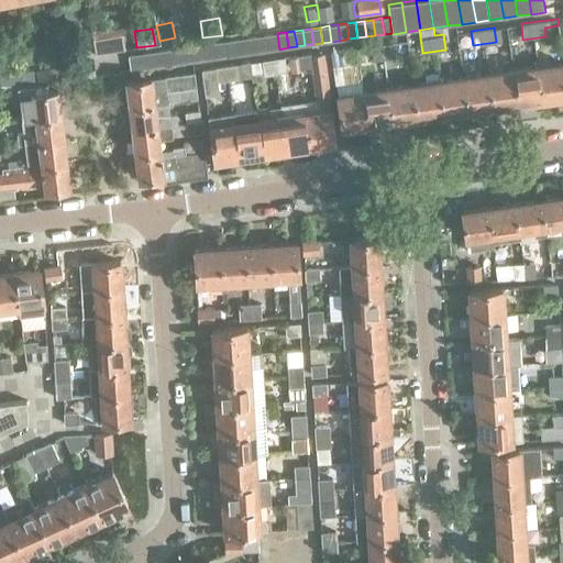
[(271,51),(279,50),(277,33),(268,34),(271,51)]
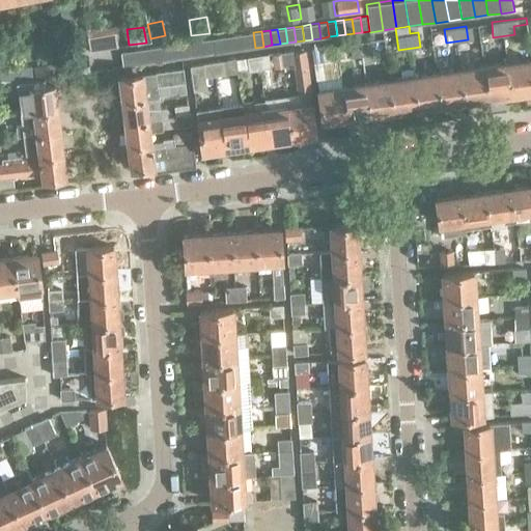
[(247,49),(255,48),(253,32),(245,34),(247,49)]
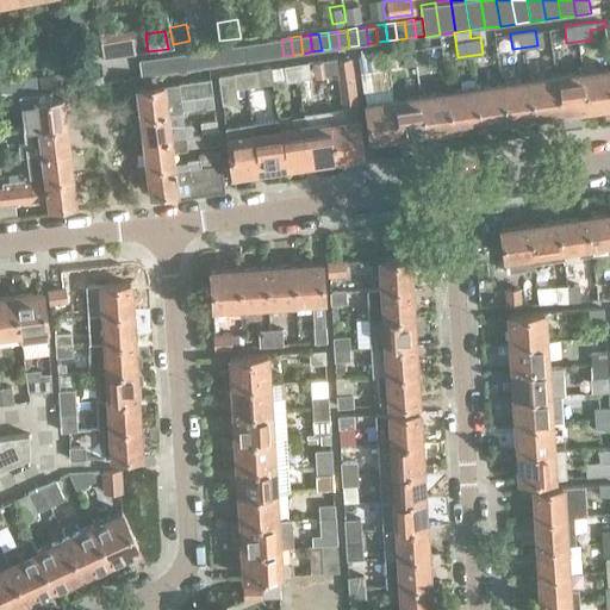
[(272,41),(274,57),(284,56),(281,39),(272,41)]
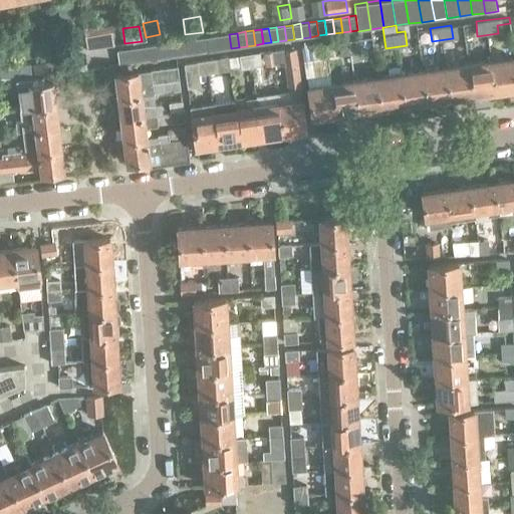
[(223,49),(231,48),(229,34),(221,35),(223,49)]
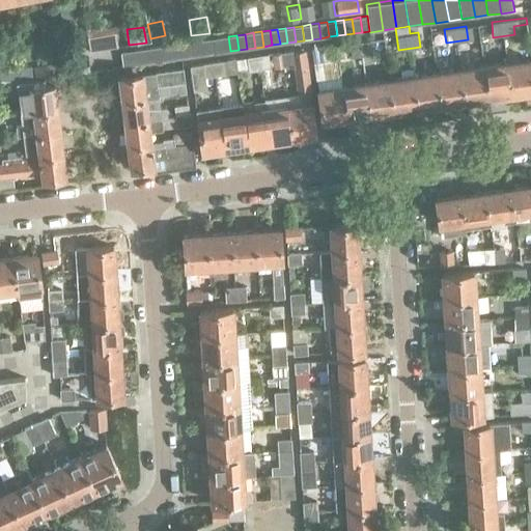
[(222,52),(230,51),(228,36),(220,37),(222,52)]
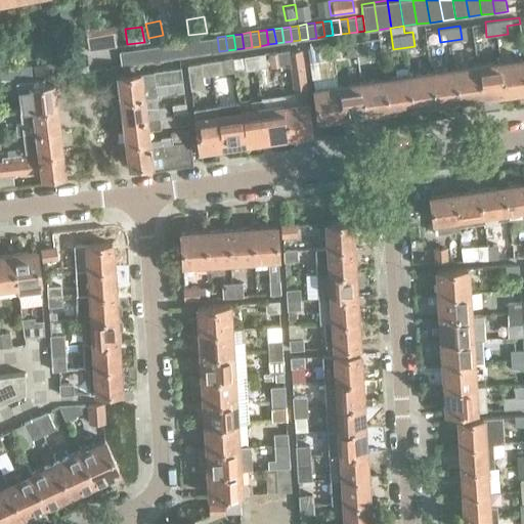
[(211,53),(219,51),(217,37),(209,38),(211,53)]
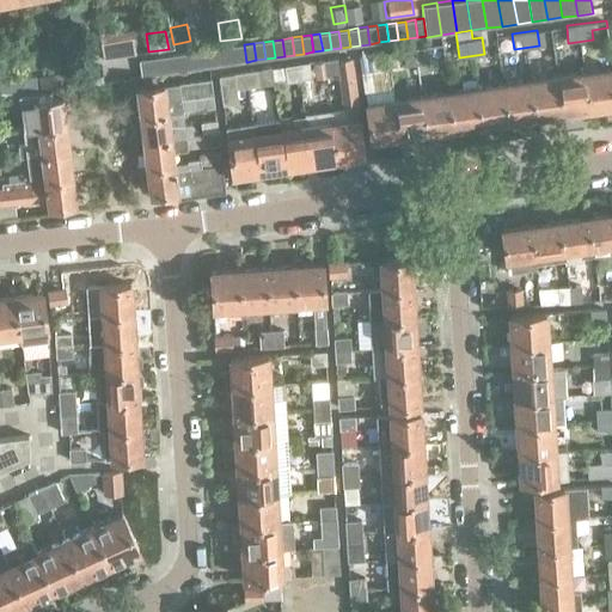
[(237,63),(246,62),(244,44),(234,46),(237,63)]
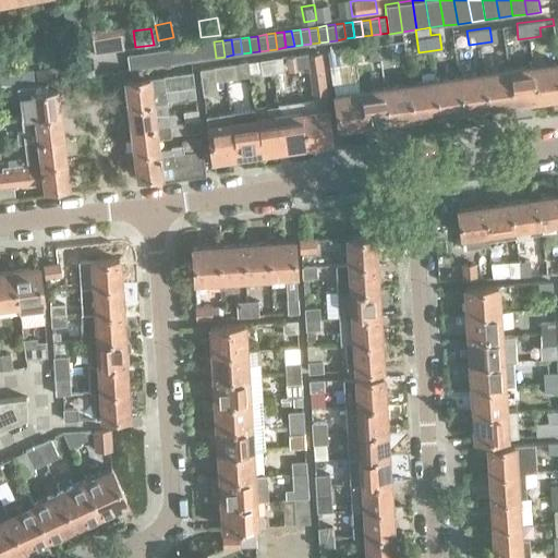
[(390,43),(391,56),(405,53),(404,40),(390,43)]
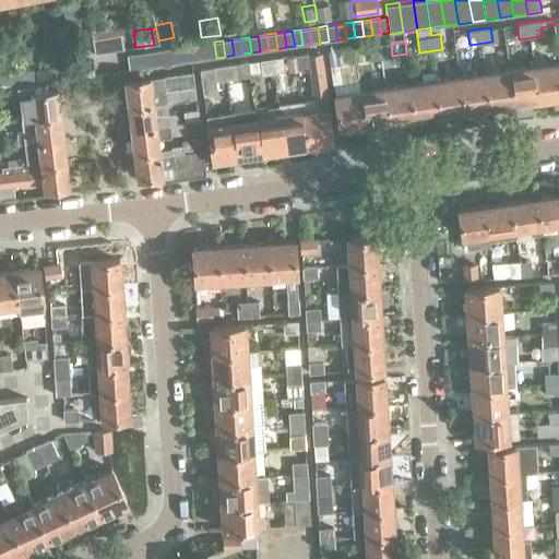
[(207,59),(216,58),(214,42),(205,44),(207,59)]
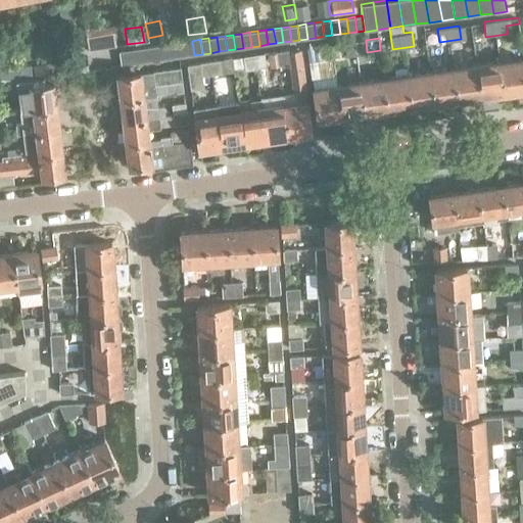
[(357,40),(359,54),(368,53),(367,52),(366,40),(365,39),(357,40)]
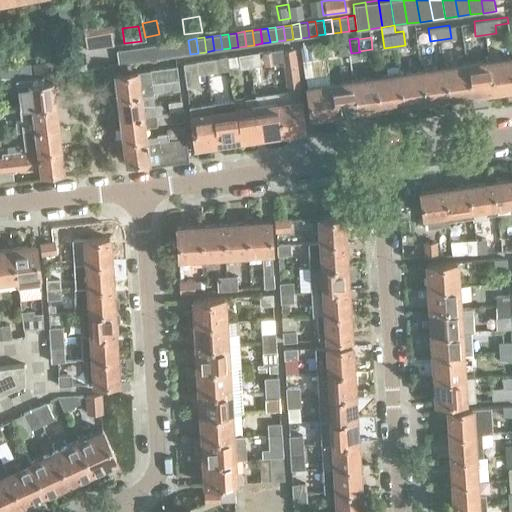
[(339,55),(351,53),(349,39),(326,42),(328,57),(339,55)]
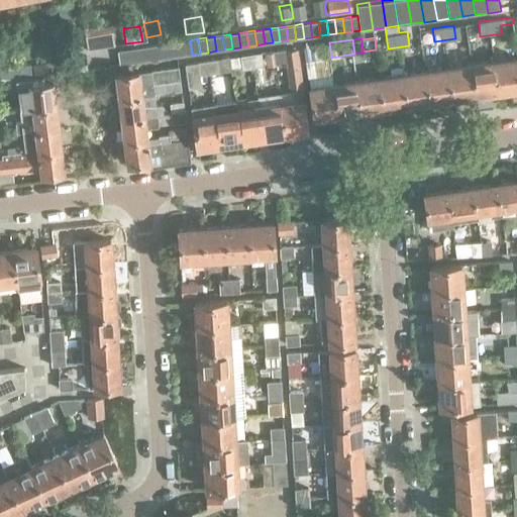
[(185,56),(192,55),(190,40),(182,41),(185,56)]
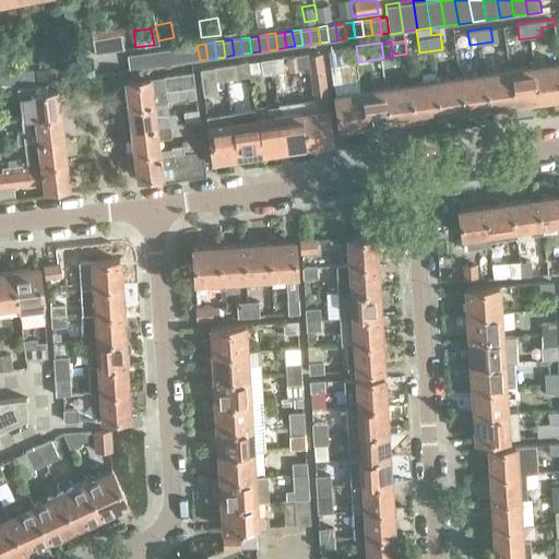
[(189,46),(191,61),(200,60),(197,45),(189,46)]
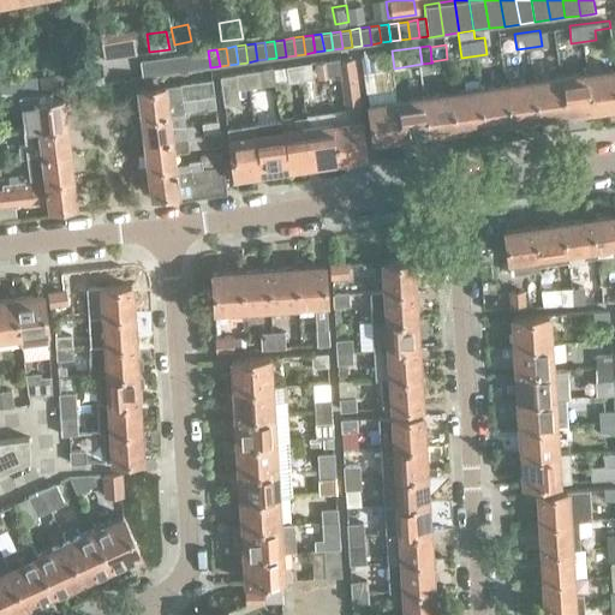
[(201,69),(210,67),(208,51),(198,52),(201,69)]
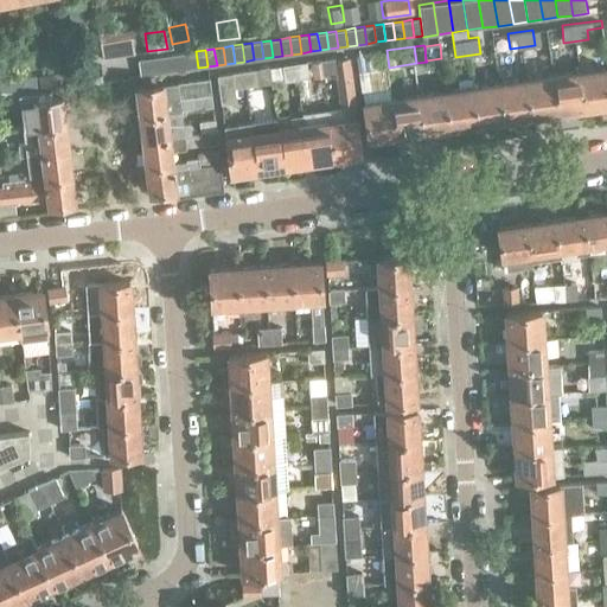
[(189,70),(198,68),(196,51),(186,52),(189,70)]
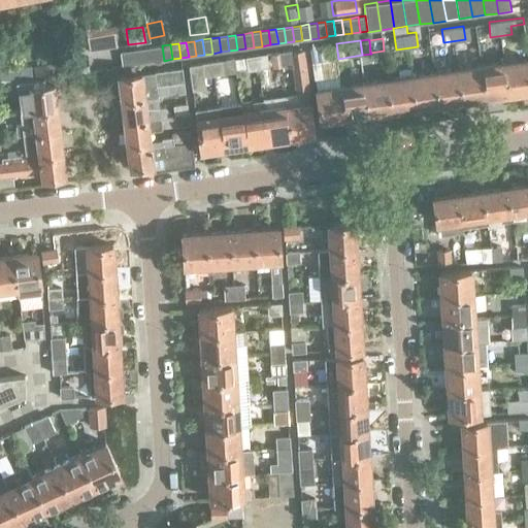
[(154,46),(156,62),(164,61),(162,45),(154,46)]
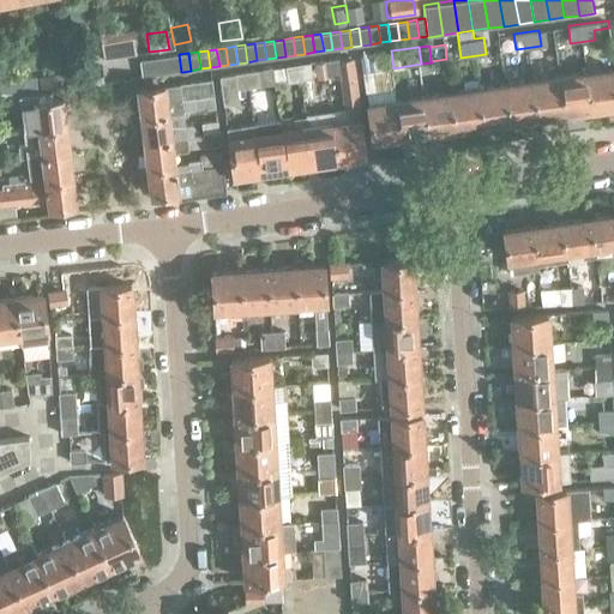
[(362,72),(375,70),(373,53),(360,55),(362,72)]
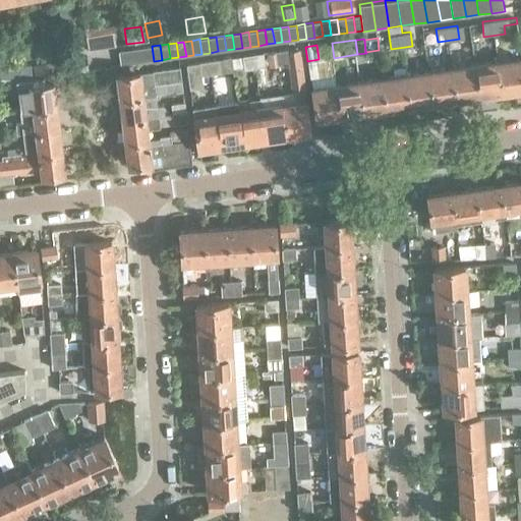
[(146,62),(154,61),(152,46),(143,48),(146,62)]
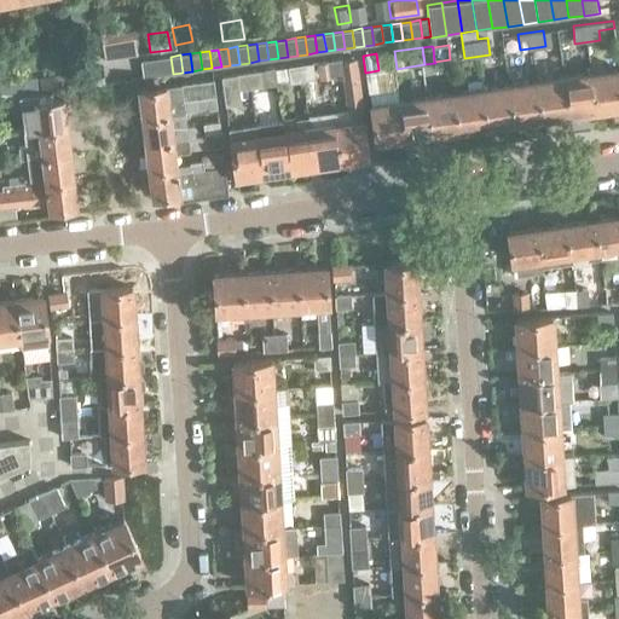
[(163,75),(173,74),(171,57),(161,58),(163,75)]
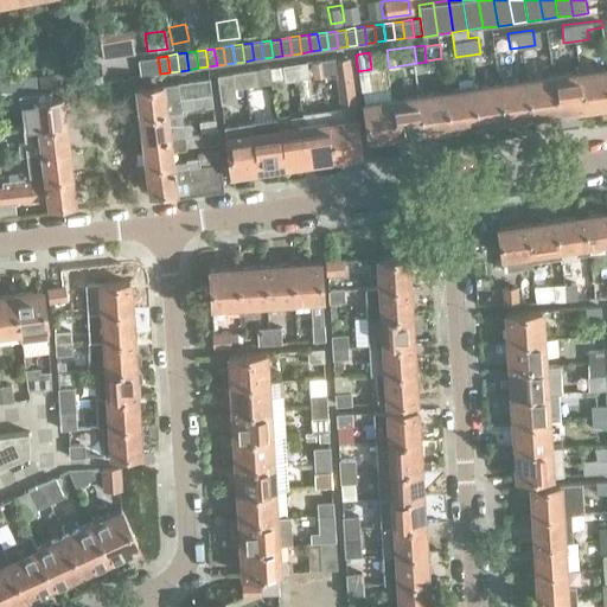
[(362,154),(349,56),(337,58),(337,56),(320,58),(323,75),(336,74),(340,107),(327,109),(330,121),(334,158),(362,154)]
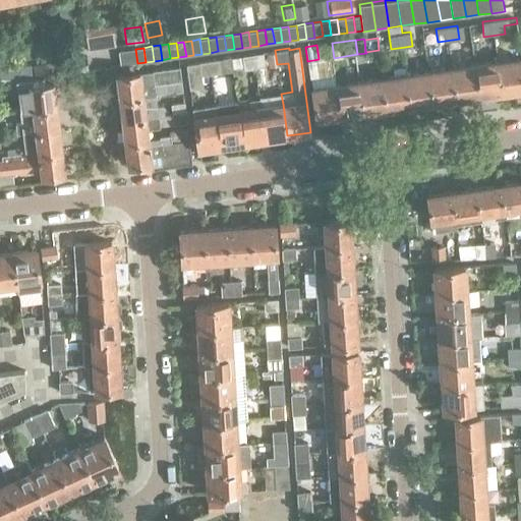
[(129,64),(136,63),(137,63),(135,49),(127,50),(129,64)]
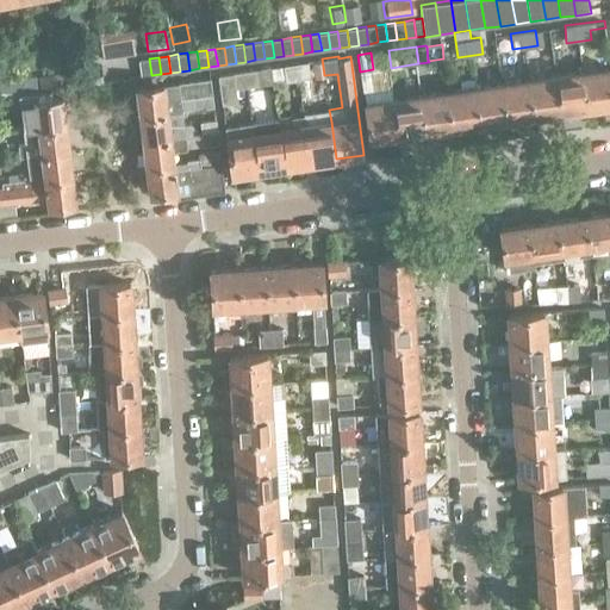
[(144,76),(151,75),(149,58),(139,60),(139,61),(142,78),(144,76)]
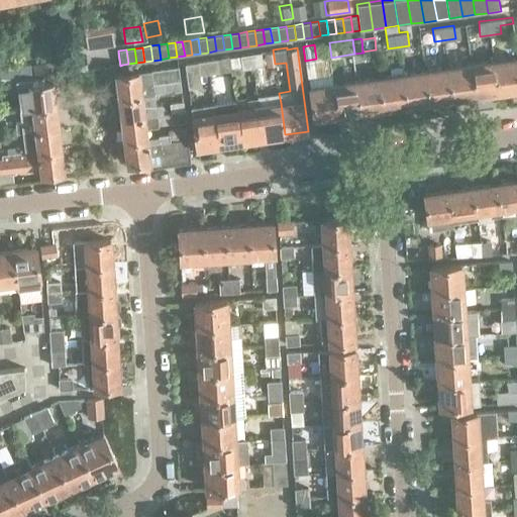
[(516,58),(504,60),(503,50),(491,53),(493,62),(495,62),(499,91),(516,88),(516,58)]
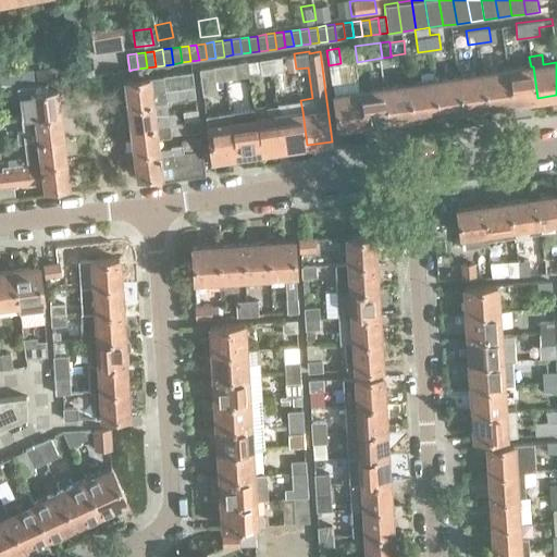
[(271,58),(273,71),(284,69),(282,56),(271,58)]
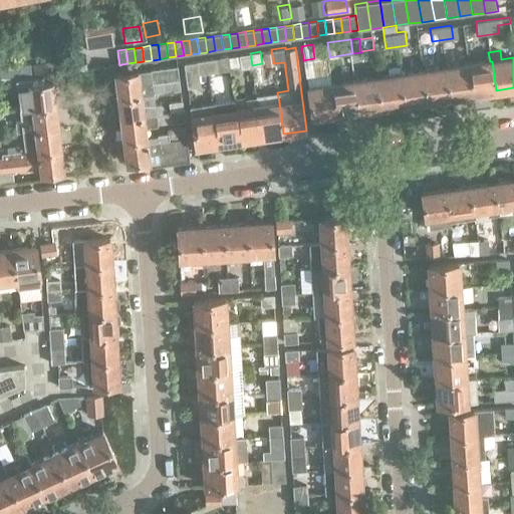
[(250,65),(252,65),(250,53),(239,54),(241,68),(250,66),(250,65)]
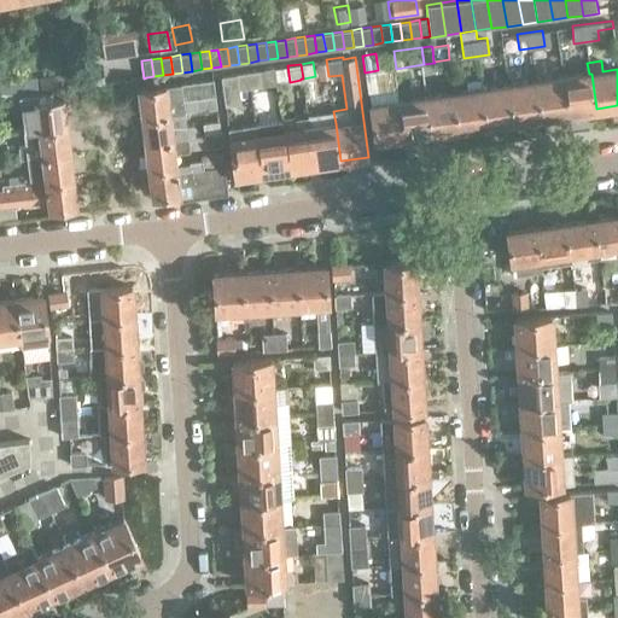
[(275,68),(261,70),(263,86),(263,91),(274,93),(278,93),(275,68)]
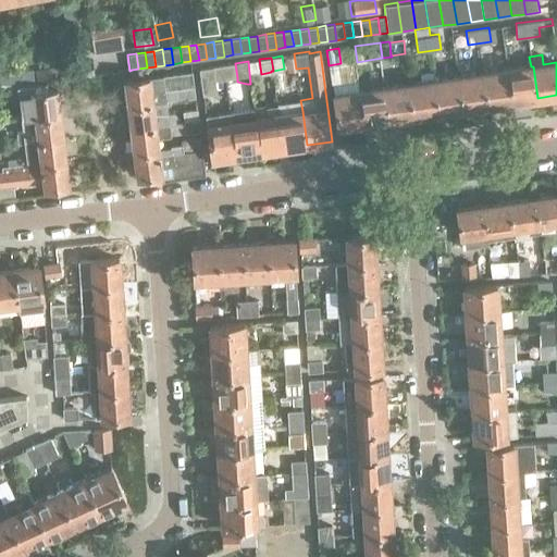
[(224,64),(226,78),(237,77),(235,63),(235,62),(224,64)]
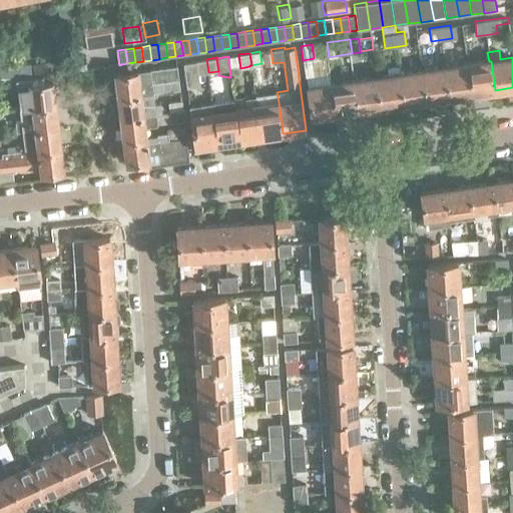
[(198,74),(208,72),(206,59),(196,61),(198,74)]
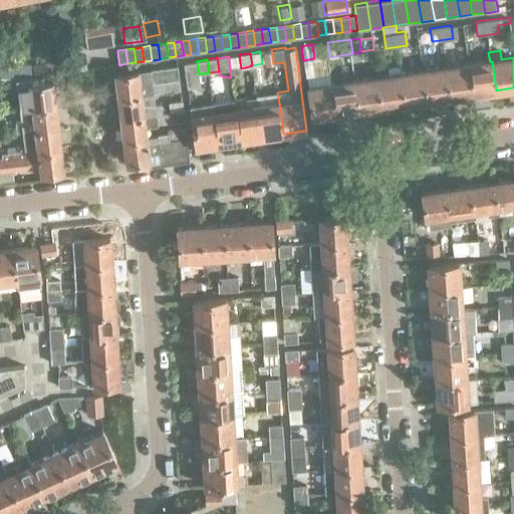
[(199,74),(197,61),(184,62),(188,87),(201,85),(199,74)]
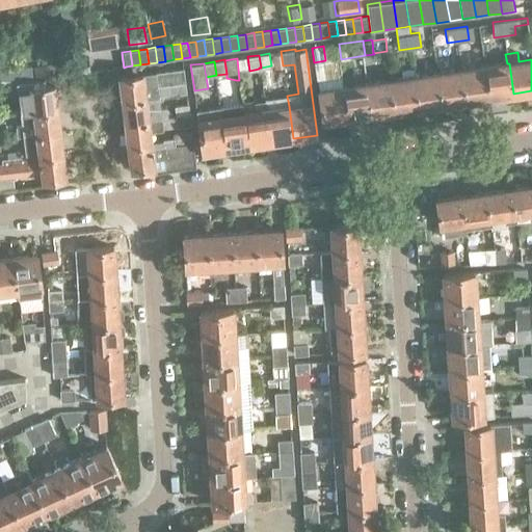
[(507,63),(485,67),(490,98),(513,94),(509,63),(507,63)]
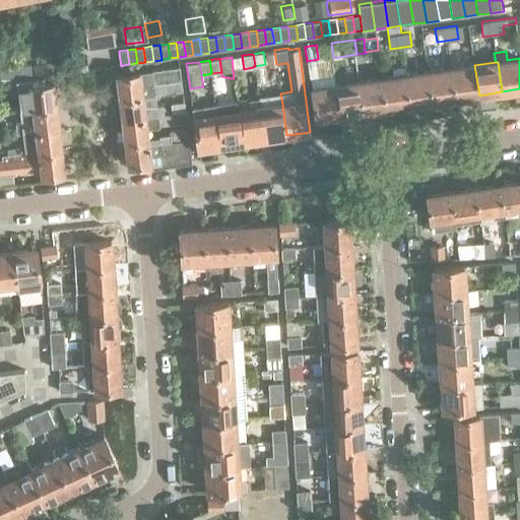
[(136,63),(129,64),(123,65),(125,74),(119,74),(121,96),(143,93),(143,95),(156,93),(183,90),(180,67),(137,72),(136,63)]
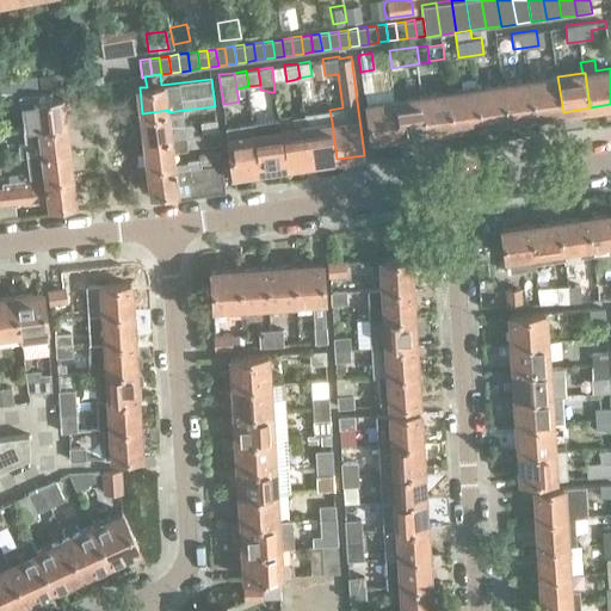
[(26,76),(29,93),(38,92),(38,91),(37,81),(36,75),(26,76)]
